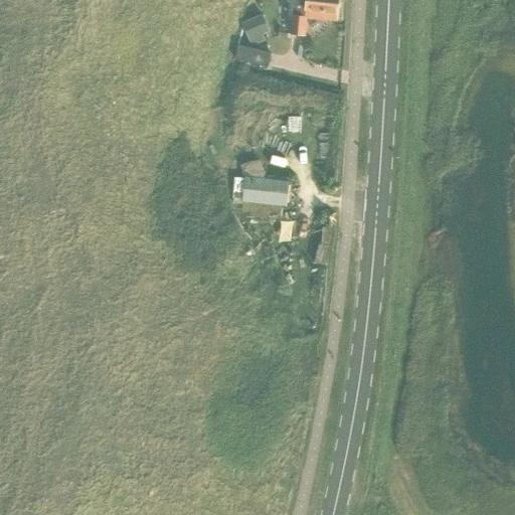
[(305,36),(307,19),(336,22),(339,0),(288,0),(287,16),(291,16),(289,35),(305,36)]
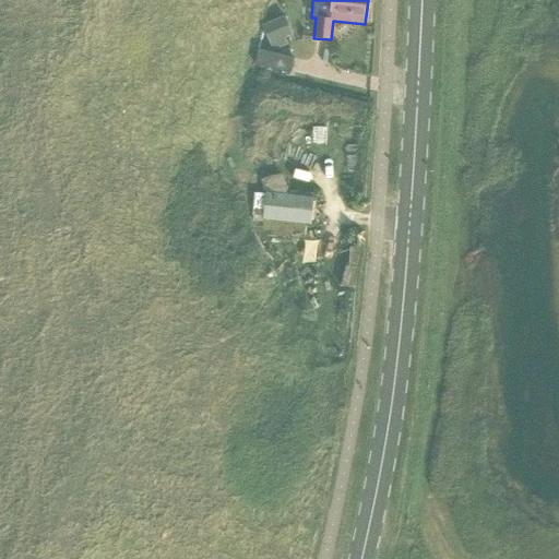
[(277,20),(263,26),(274,50),(288,44),(277,20)]
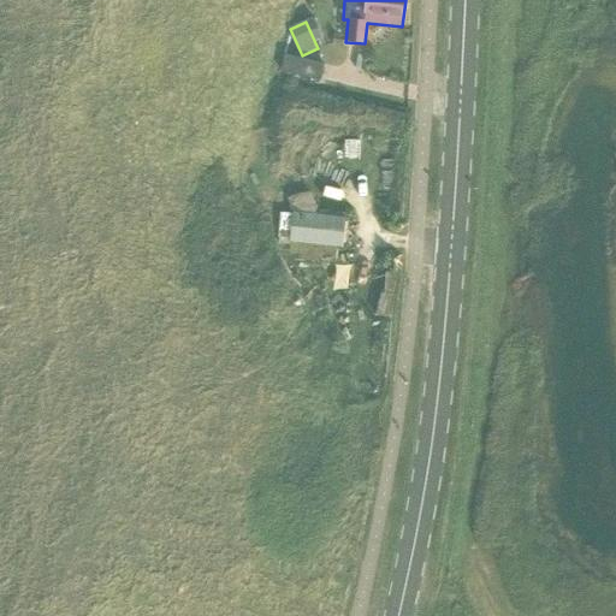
[(297,194),(288,197),(290,211),(290,213),(291,213),(313,214),(318,205),(314,200),(312,190),(297,194)]
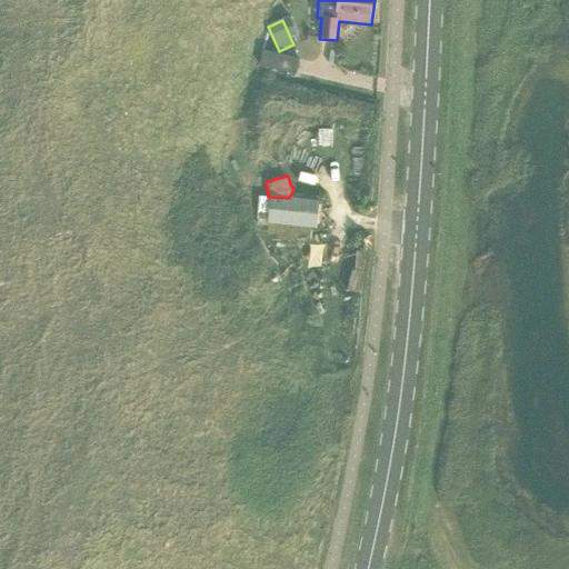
[(289,198),(269,197),(266,222),(309,227),(315,227),(316,200),(289,198)]
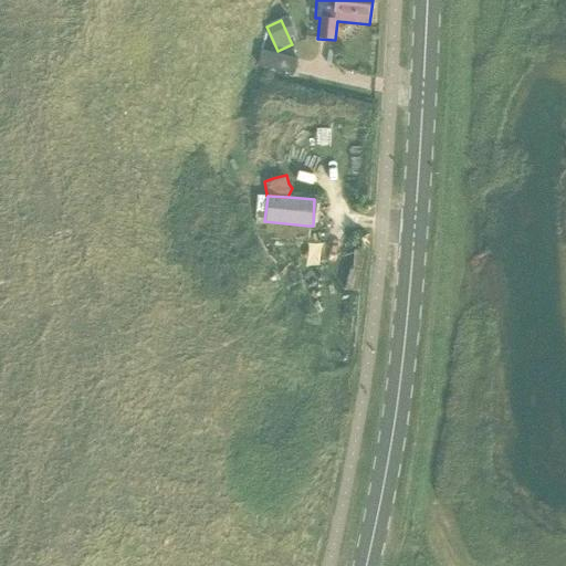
[(263,223),(262,232),(270,233),(269,239),(291,240),(291,239),(306,240),(307,226),(264,221),(264,223),(263,223)]
